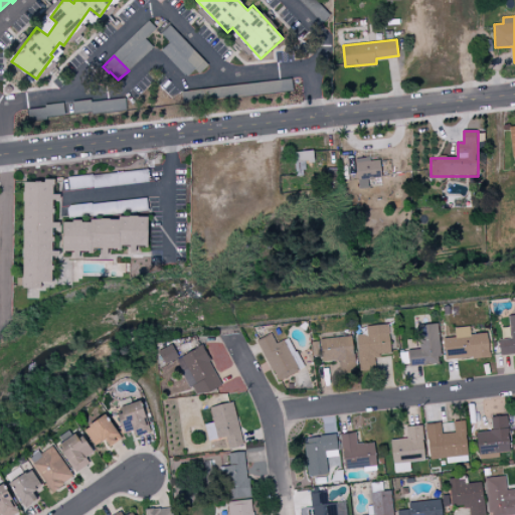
[(296,175),(315,175),(314,150),(295,151),(296,175)]
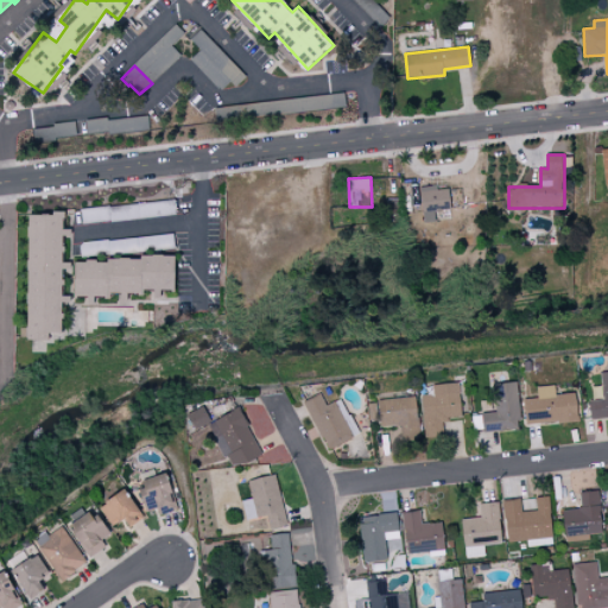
[(423,222),(436,221),(435,210),(450,210),(449,189),(437,189),(437,185),(422,187),(423,222)]
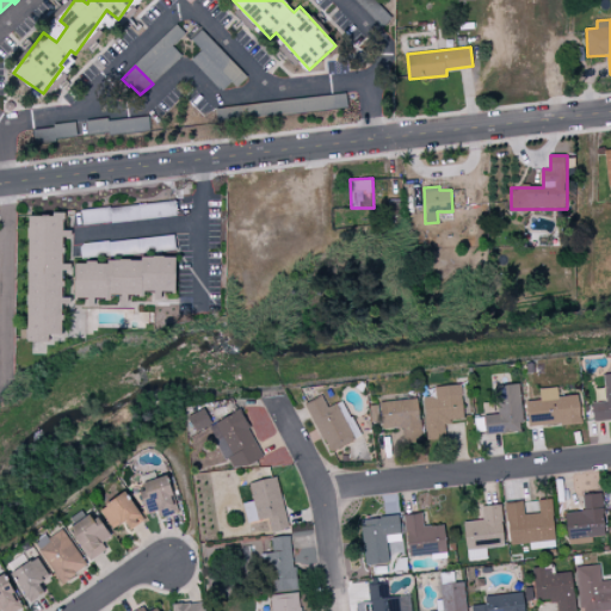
[(63,334),(63,214),(29,214),(29,341),(50,341),(50,334),(63,334)]
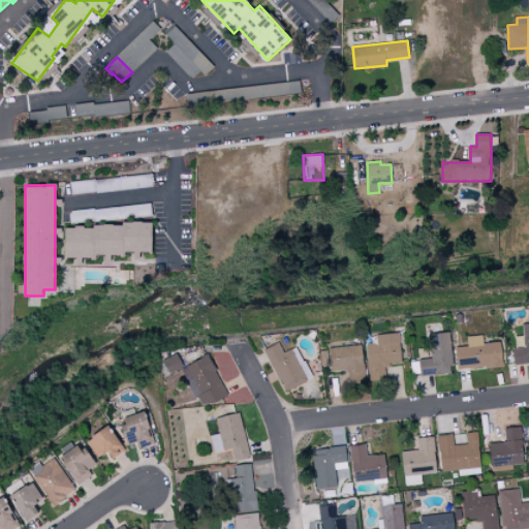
[(65,226),(66,257),(76,257),(78,265),(83,265),(83,258),(97,257),(97,254),(105,254),(106,261),(112,261),(112,255),(126,255),(126,252),(134,251),(135,259),(142,259),(141,252),(154,251),(153,222),(65,226)]
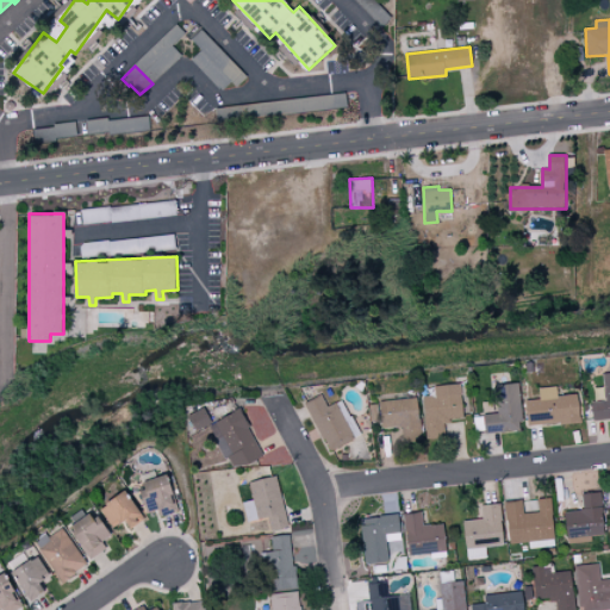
[(609,372),(603,373),(605,400),(591,403),(592,421),(609,418),(609,372)]
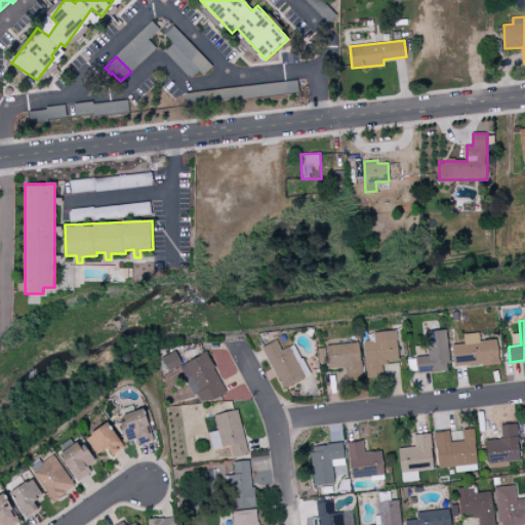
[(373,332),(373,340),(365,340),(367,378),(384,377),(382,363),(399,362),(397,330),(373,332)]
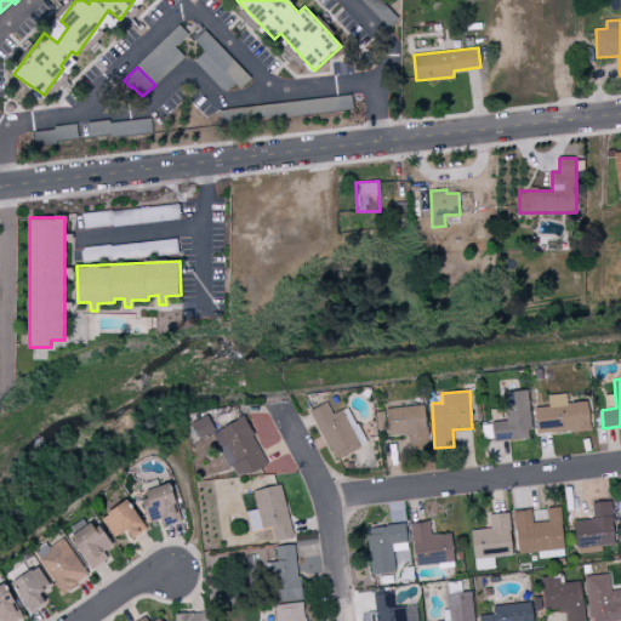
[(503,392),(506,422),(483,423),(484,442),(531,438),(528,391),(503,392)]
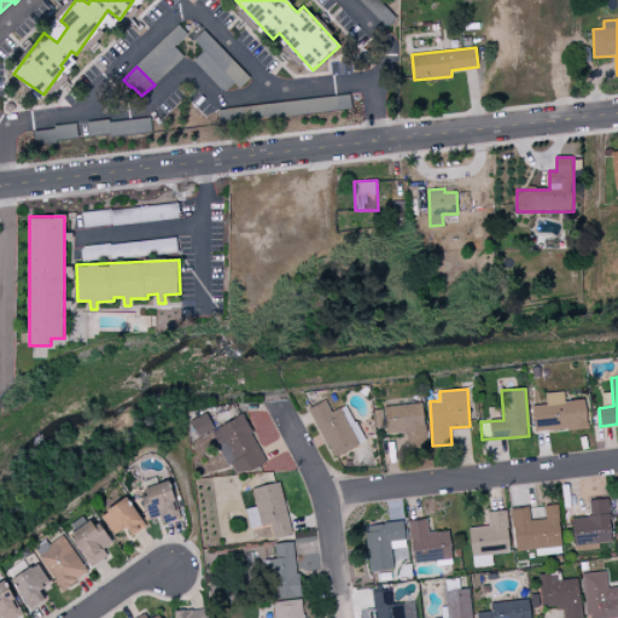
[(546,394),(547,412),(534,413),(535,432),(588,427),(586,400),(565,401),(564,391),(546,394)]
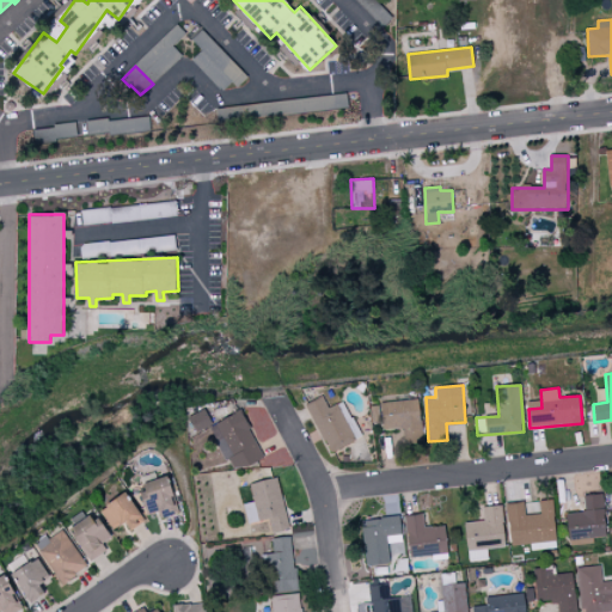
[(305,405),(331,453),(359,439),(340,404),(329,410),(322,397),(305,405)]
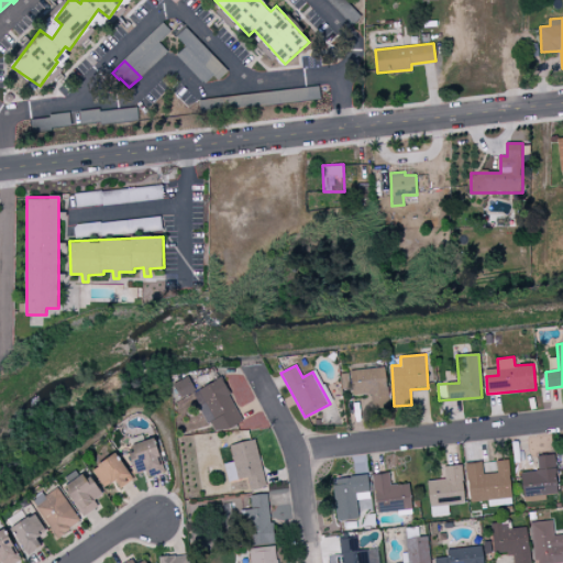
[(388,406),(387,367),(351,370),(352,395),(372,394),(372,407),(388,406)]
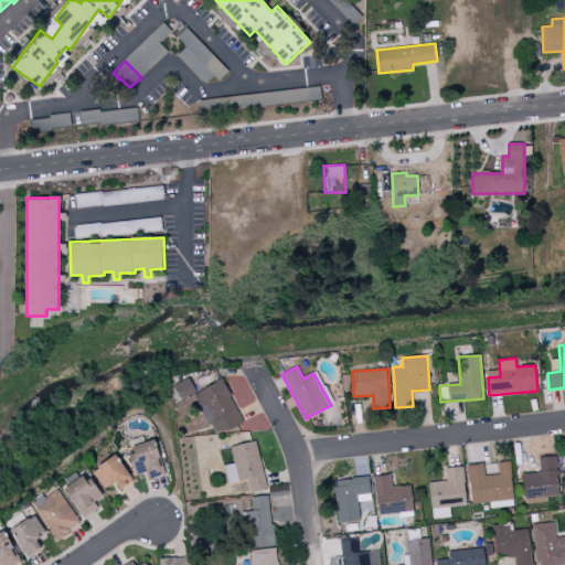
[(173,381),(180,398),(195,393),(189,375),(173,381)]
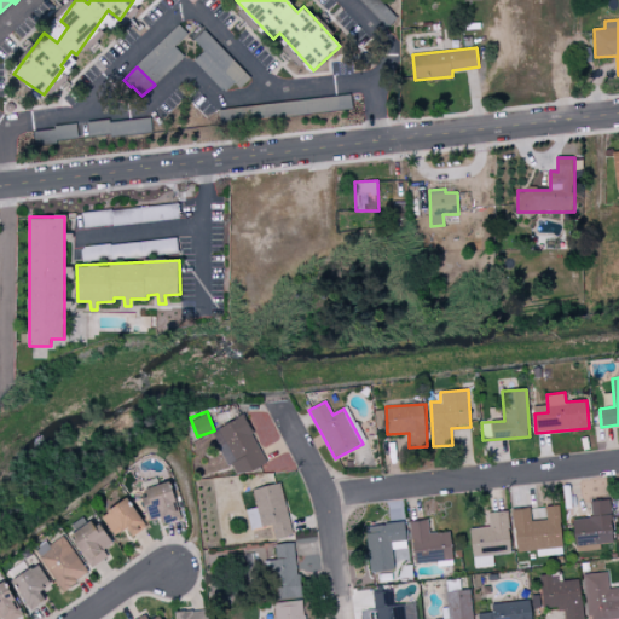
[(210,432),(227,467),(232,464),(238,476),(266,463),(244,416),(210,432)]
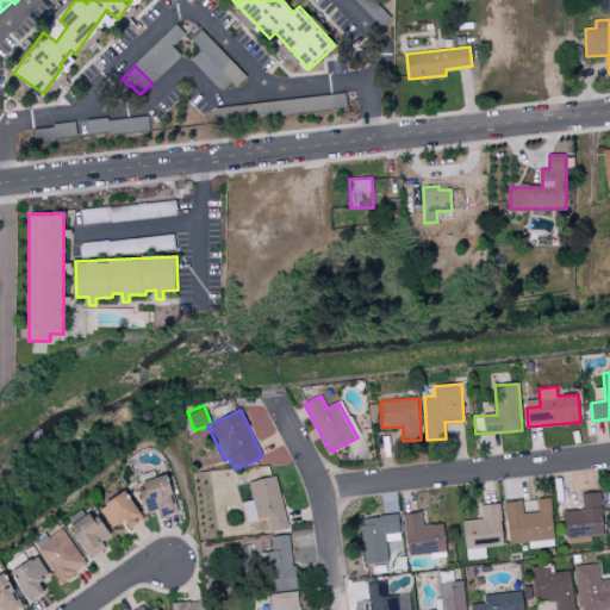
[(247,522),(267,517),(271,530),(287,527),(277,475),(248,481),(253,500),(242,502),(247,522)]
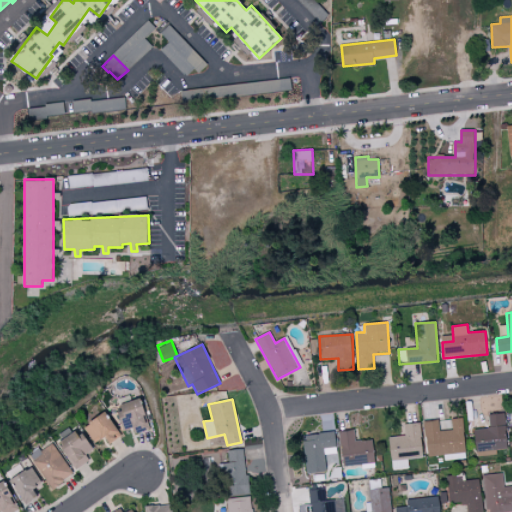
[(132,428),(134,434),(149,429),(139,400),(119,406),(121,412),(116,413),(122,432),(132,428)]
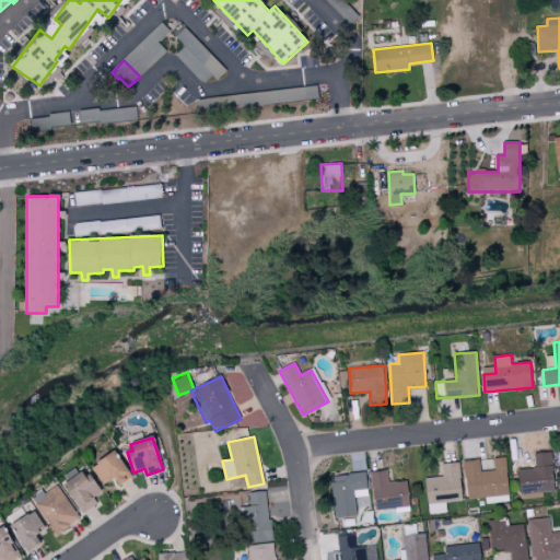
[(131,477),(113,451),(91,468),(102,485),(113,479),(119,487),(131,477)]
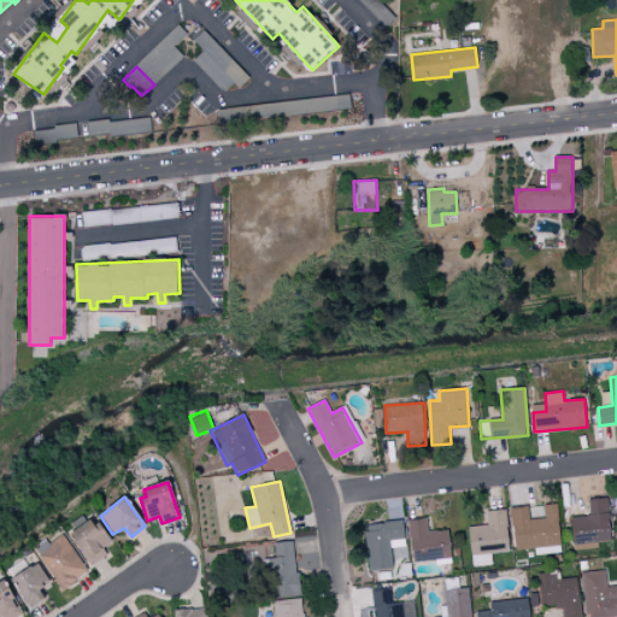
[(560,552),(557,504),(542,505),(545,518),(529,519),(528,506),(511,509),(515,550),(534,548),(535,554),(560,552)]
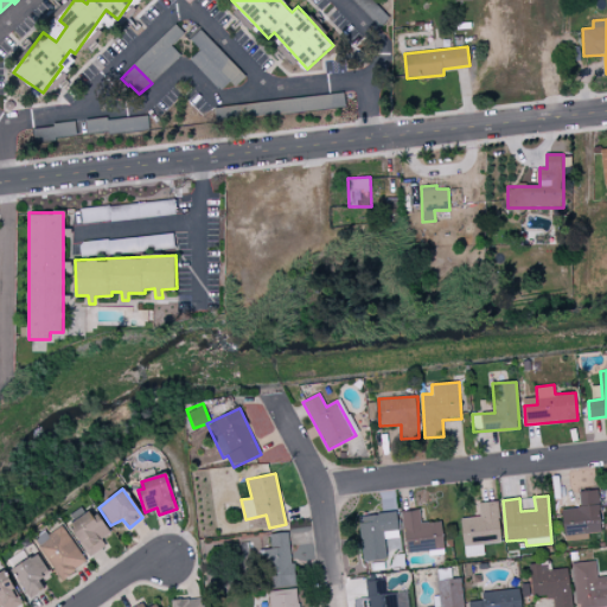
[(465,557),(484,555),(483,544),(500,542),(497,500),(478,503),(479,516),(460,518),(465,557)]
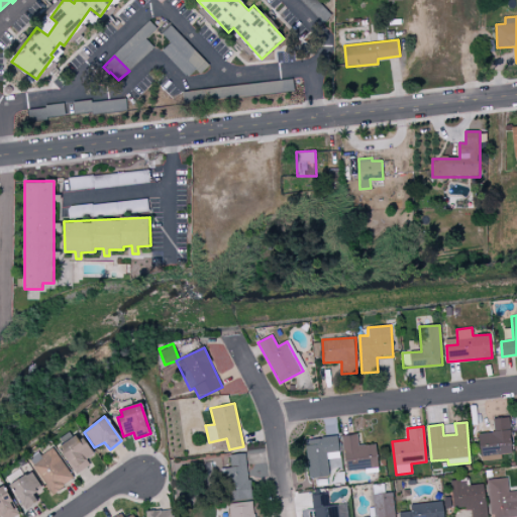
[(345,470),(378,468),(377,444),(358,445),(357,434),(342,435),(345,470)]
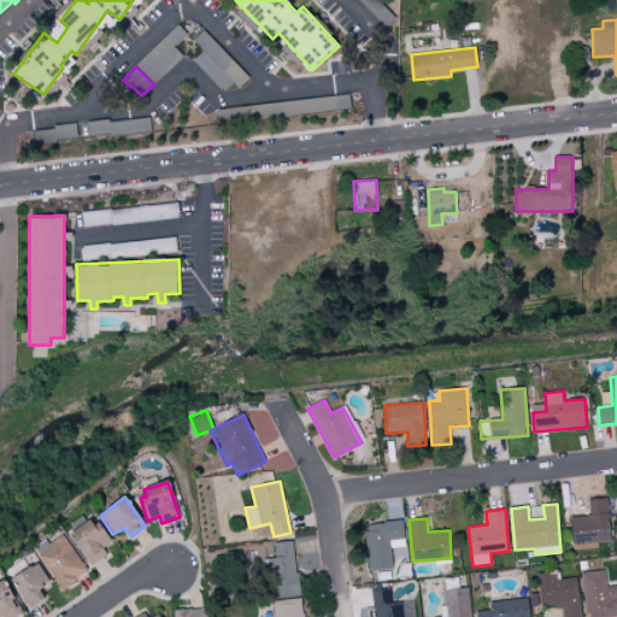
[(90,566),(68,533),(89,521),(95,528),(98,524),(111,542),(103,550),(106,556),(90,566)]
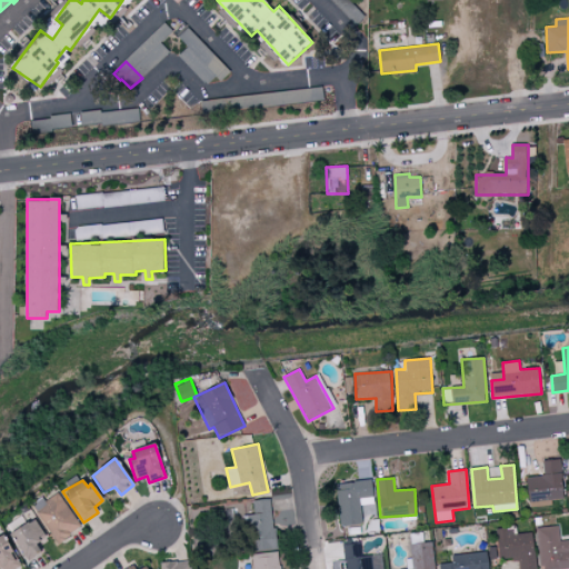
[(339,526),(361,525),(360,505),(373,505),(372,481),(337,482),(339,526)]
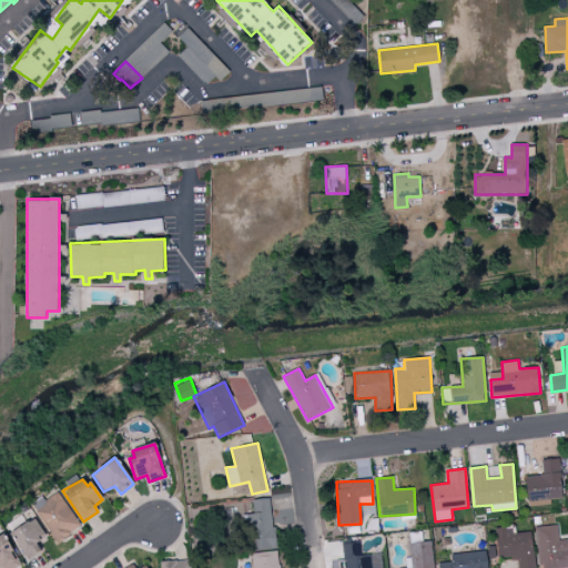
[(57,494),(80,525),(58,543),(36,513),(46,505),(44,501),(57,494)]
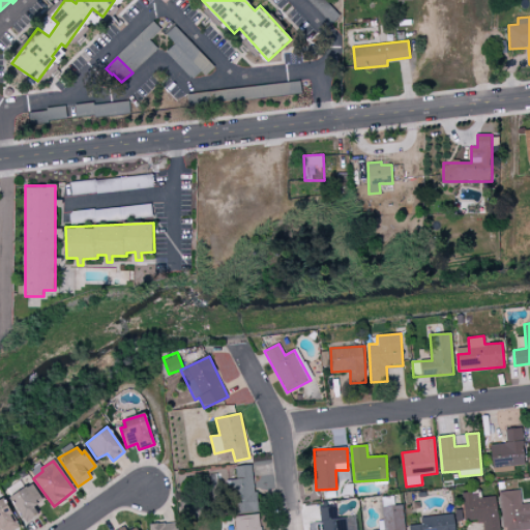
[(235,466),(237,478),(230,479),(233,513),(258,510),(253,465),(235,466)]
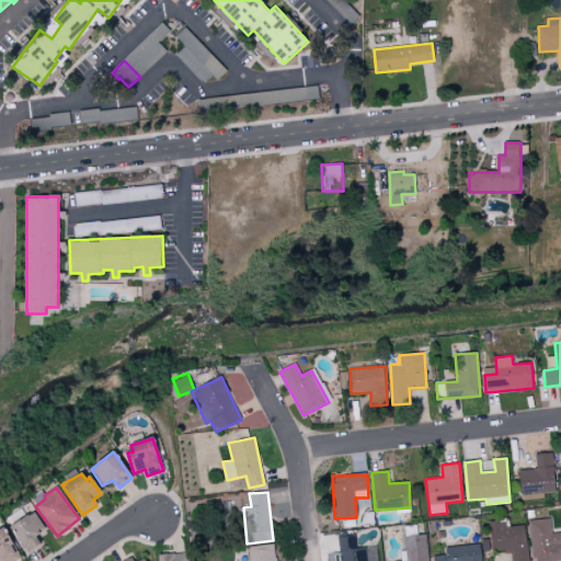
[(26,552),(39,545),(36,537),(44,530),(34,514),(29,517),(26,516),(10,527),(26,552)]
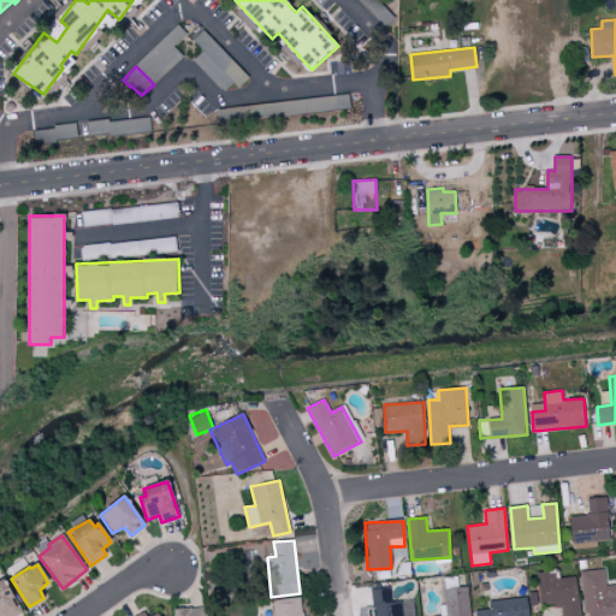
[(581,570),(584,615),(604,615),(615,615),(615,585),(605,586),(605,569),(581,570)]
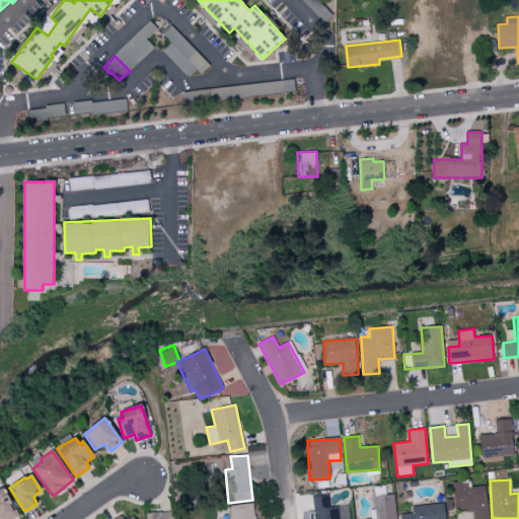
[(452,483),(455,511),(472,510),(472,518),(489,518),(486,486),(468,488),(467,482),(452,483)]
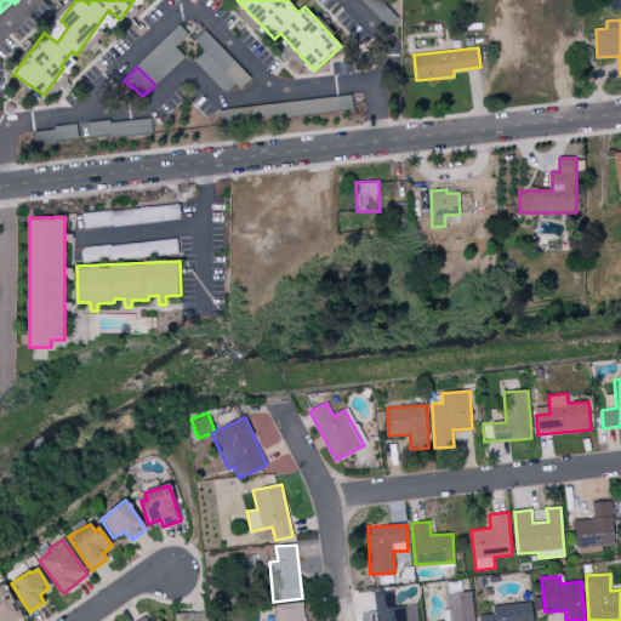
[(0,620),(0,586),(4,585),(22,619),(17,620),(0,620)]
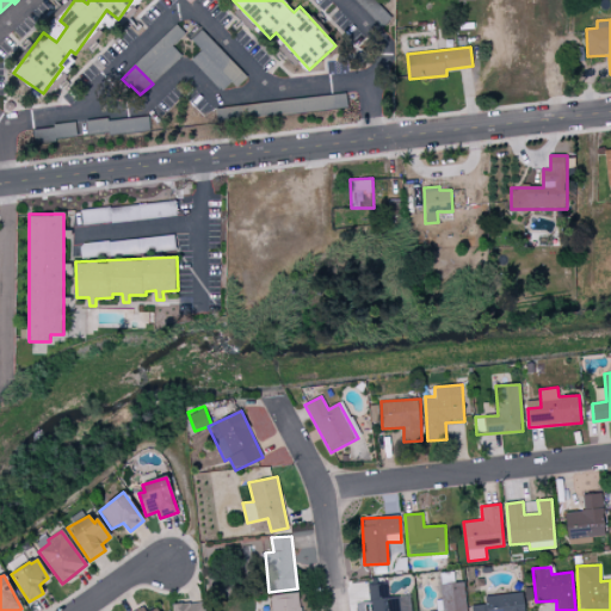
[(466,610),(466,582),(440,584),(440,599),(436,599),(436,610),(466,610)]
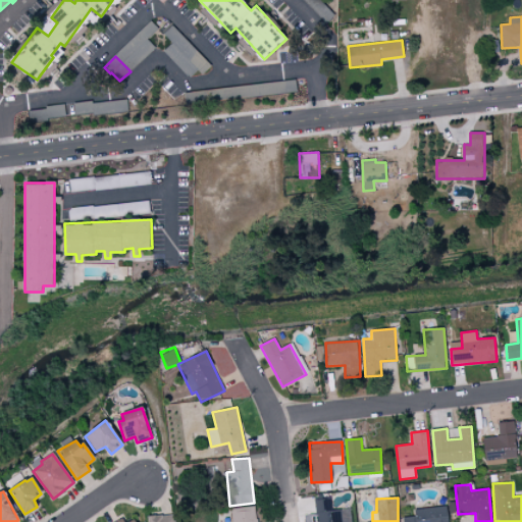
[(317,521),(341,521),(341,513),(332,514),(330,499),(316,500),(317,521)]
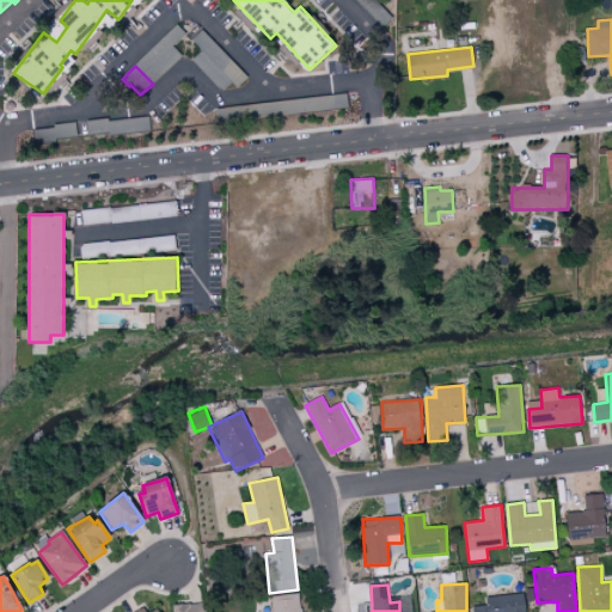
[(271,611),(301,611),(301,594),(271,595),(271,611)]
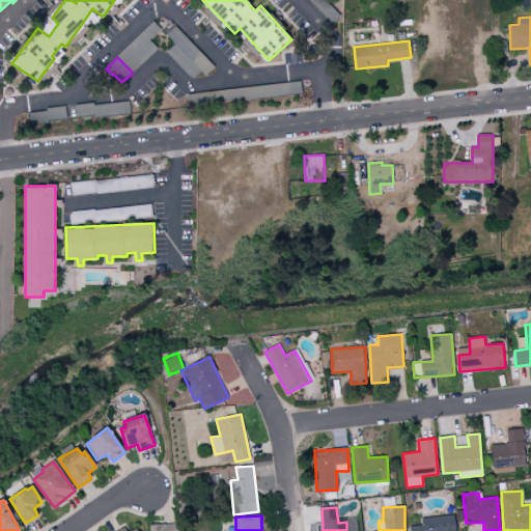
[(421,518),(421,526),(410,526),(410,530),(455,530),(455,515),(421,518)]
